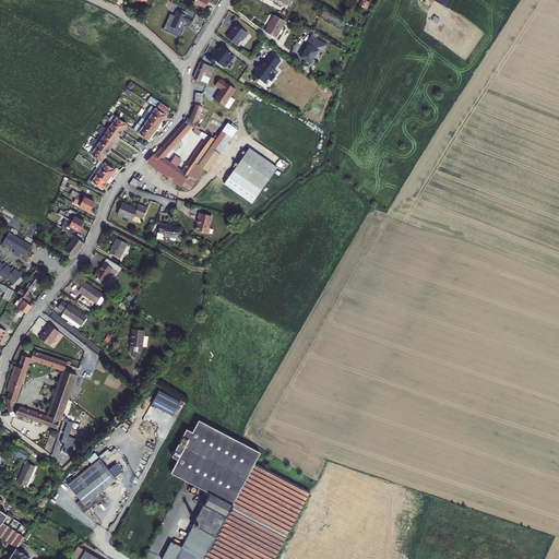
[(182,32),(180,31),(183,24),(186,25),(187,22),(192,23),(194,18),(188,14),(189,11),(181,9),(180,11),(177,10),(176,14),(170,12),(163,30),(179,37),(182,32)]
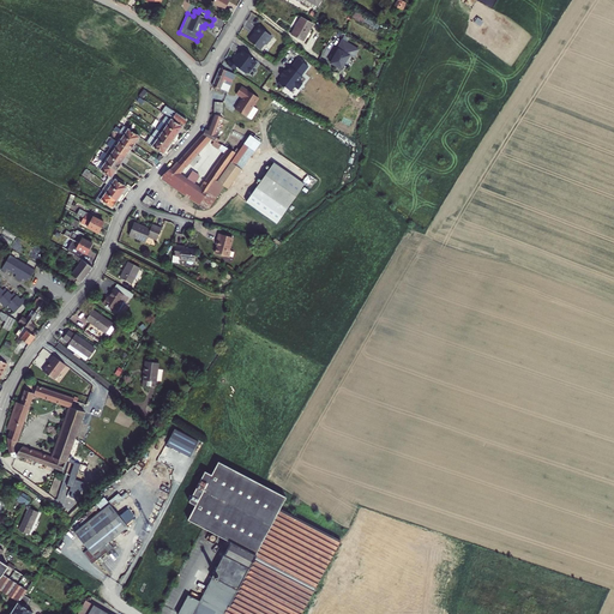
[(299,17),(289,34),(301,41),(312,24),(299,17)]
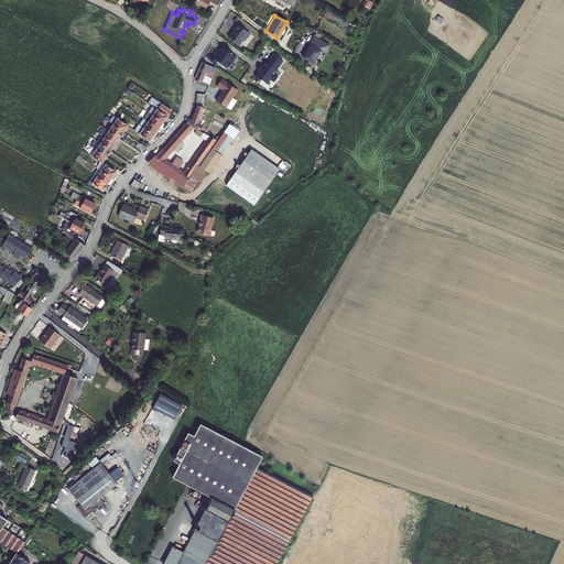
[(242,41),(248,34),(235,24),(231,29),(232,30),(230,32),(226,38),(237,45),(240,41),(242,41)]
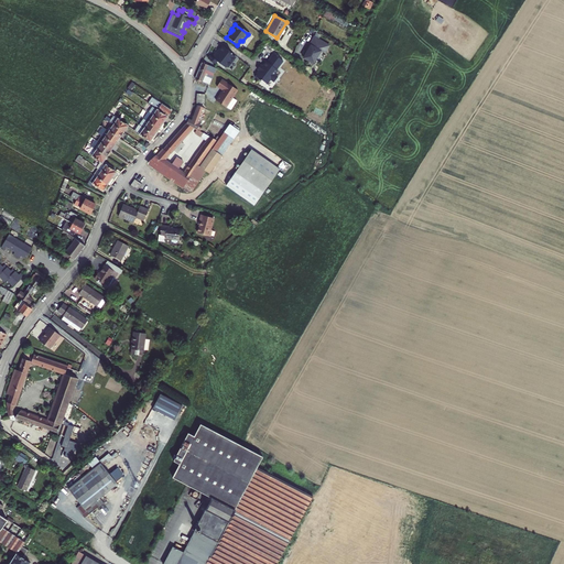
[(313,38),(307,50),(308,50),(304,58),(311,62),(314,64),(321,52),(325,54),(329,45),(313,38)]
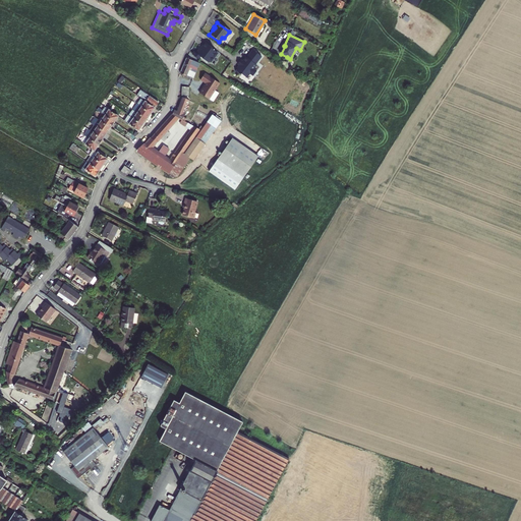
[(192,50),(190,53),(195,57),(197,55),(206,61),(208,60),(215,51),(211,48),(201,41),(198,45),(198,46),(197,48),(196,48),(193,52),(192,50)]
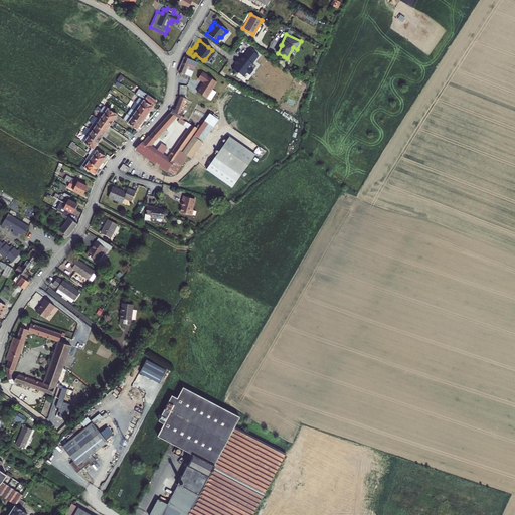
[(259,56),(249,50),(243,58),(242,57),(239,62),(237,60),(234,64),(236,65),(234,68),(232,68),(232,72),(234,72),(238,75),(239,74),(243,78),(246,73),(249,76),(253,71),(250,69),(253,65),(252,64),(259,56)]
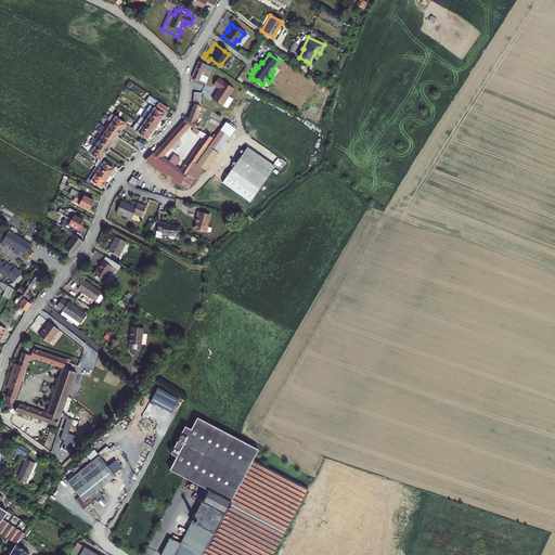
[(191,77),(204,84),(206,80),(209,72),(210,68),(210,67),(207,66),(197,62),(191,77)]
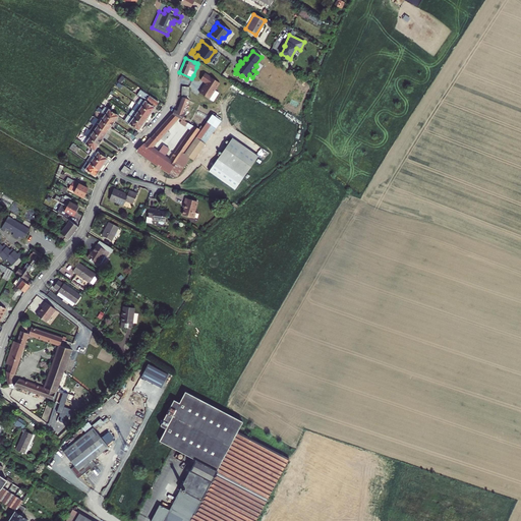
[(197,93),(208,99),(214,90),(218,82),(204,73),(199,79),(205,82),(197,93)]
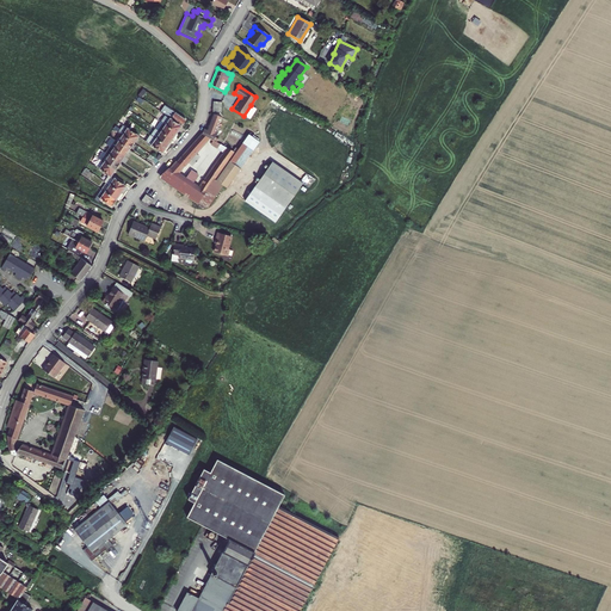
[(162,109),(183,122),(186,117),(166,104),(162,109)]
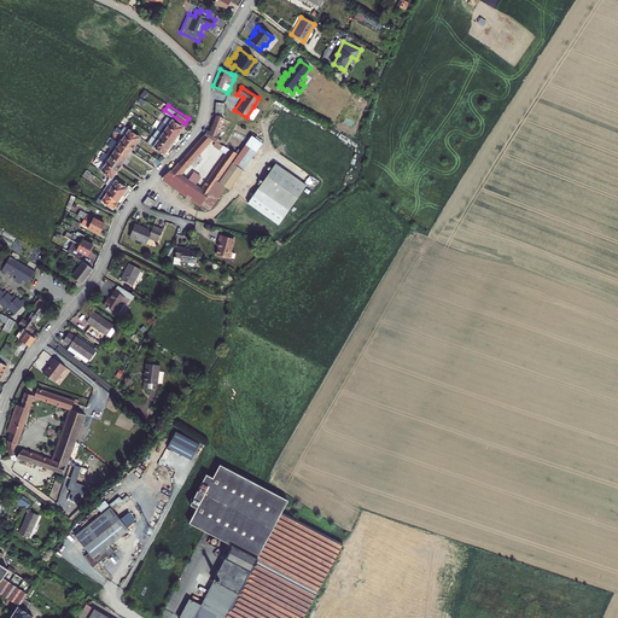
[(254,106),(246,117),(250,120),(257,110),(254,106)]
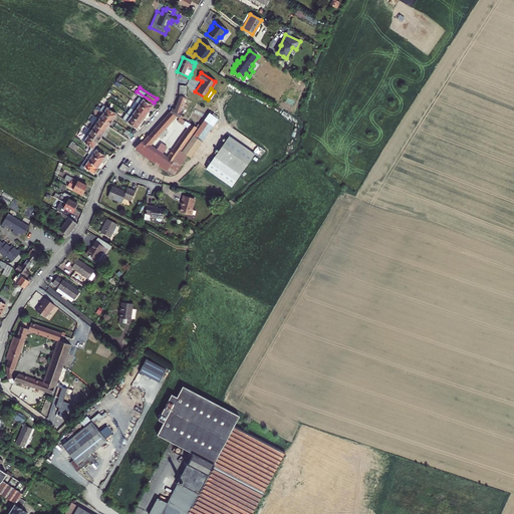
[(170,107),(169,111),(175,115),(178,116),(181,111),(180,110),(184,96),(177,94),(173,108),(170,107)]
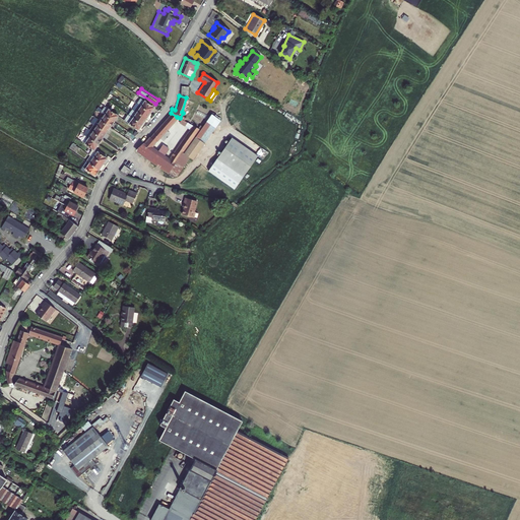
[(151,112),(156,106),(143,96),(140,101),(139,100),(138,102),(151,112)]
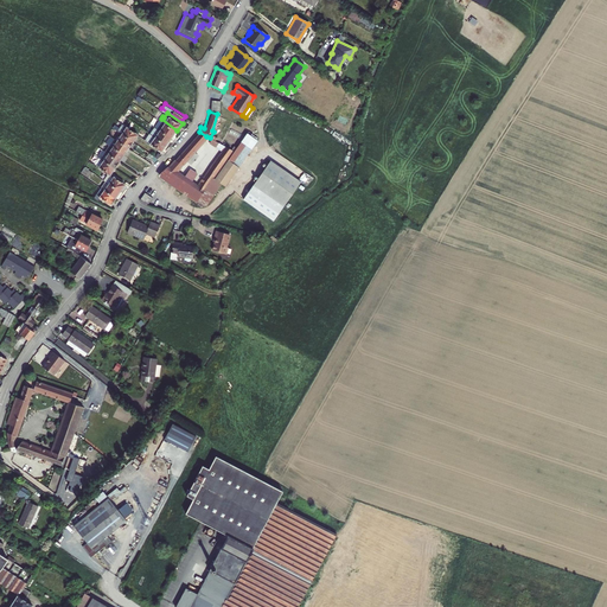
[(172,138),(177,131),(161,119),(159,122),(160,123),(158,127),(172,138)]
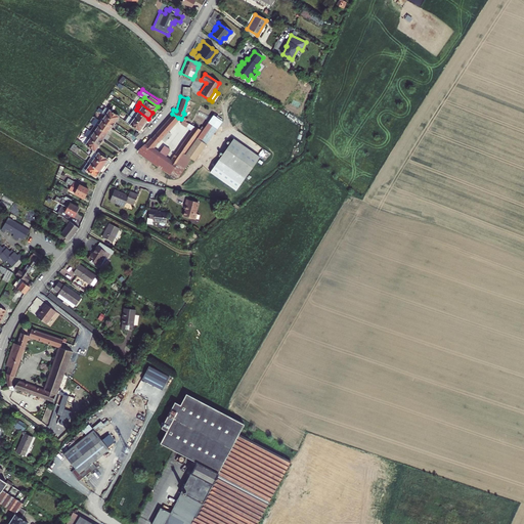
[(116,121),(120,115),(103,103),(99,110),(105,115),(116,121)]
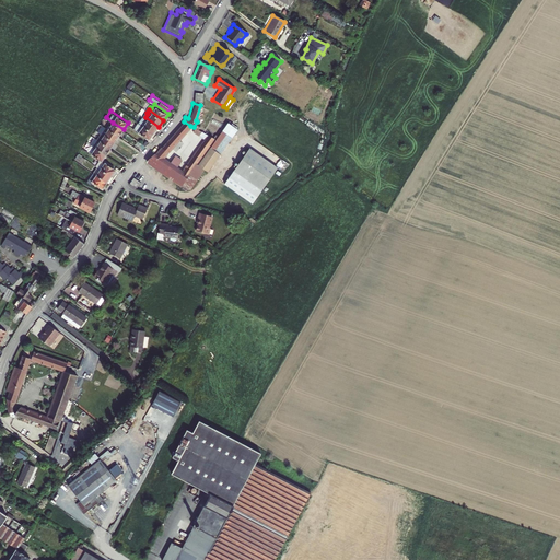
[(154,133),(159,127),(146,117),(141,124),(154,133)]
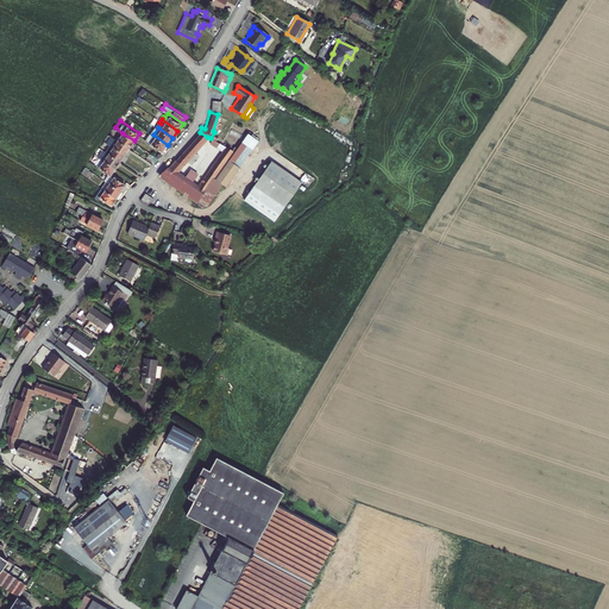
[(195,138),(201,144),(207,137),(200,132),(195,138)]
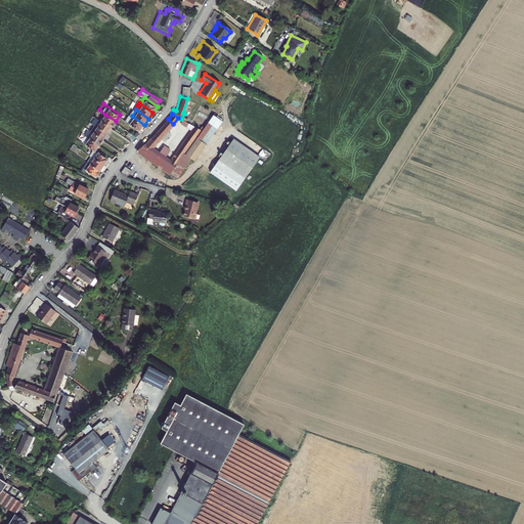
[(199,132),(195,137),(206,144),(222,122),(212,114),(200,130),(200,131),(201,131),(200,133),(199,132)]
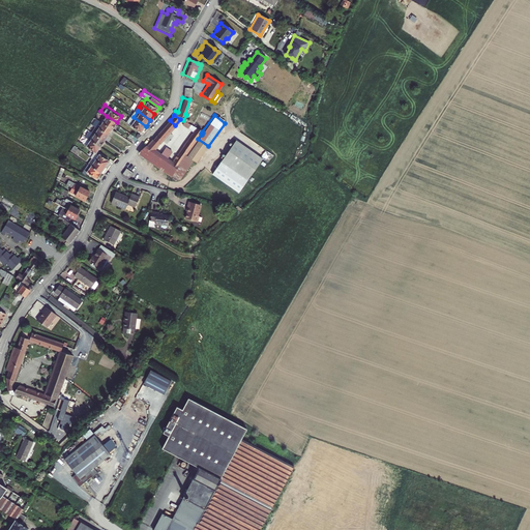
[(113,128),(117,122),(107,116),(106,118),(102,122),(113,128)]
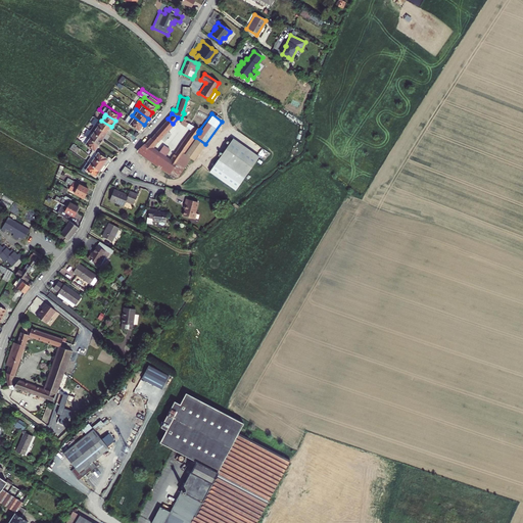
[(140,130),(144,125),(132,115),(128,121),(140,130)]
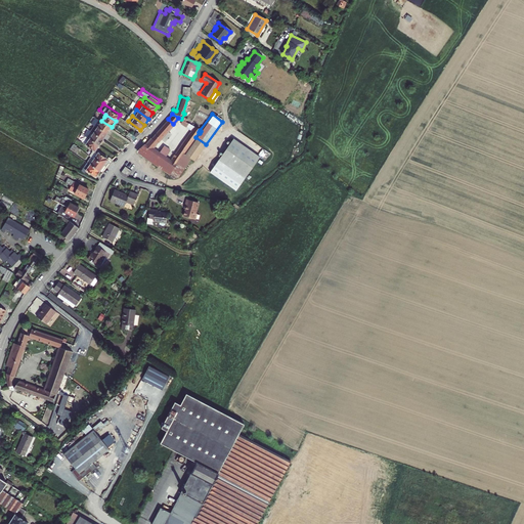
[(107,133),(112,127),(101,121),(99,119),(98,118),(94,123),(107,133)]
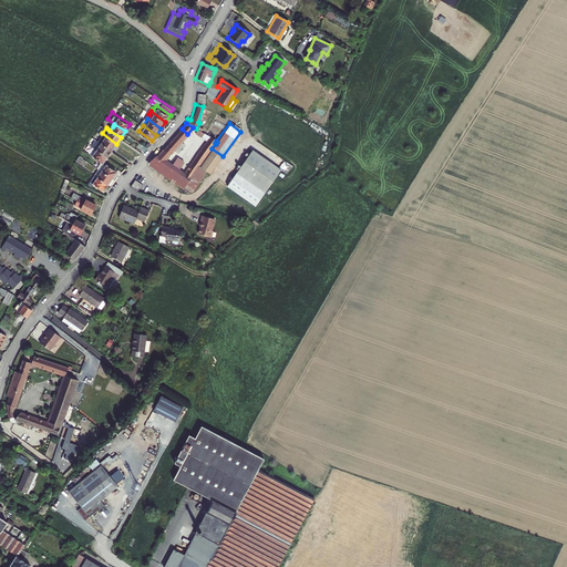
[(155,168),(184,188),(185,187),(212,148),(215,143),(216,144),(217,142),(216,142),(216,141),(198,131),(197,130),(195,134),(207,141),(184,175),(177,171),(172,166),(163,161),(187,134),(182,129),(163,150),(162,150),(156,156),(155,155),(146,163),(154,167),(154,169),(155,168)]
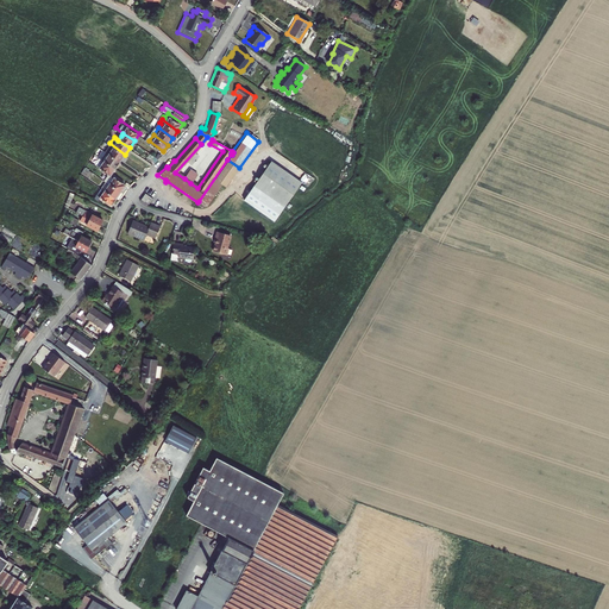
[(120,161),(125,155),(110,143),(106,142),(104,145),(107,146),(105,150),(120,161)]
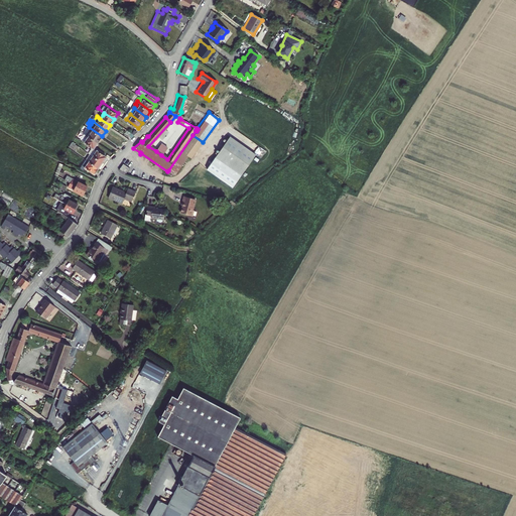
[(98,142),(102,136),(89,127),(87,125),(82,131),(86,133),(98,142)]
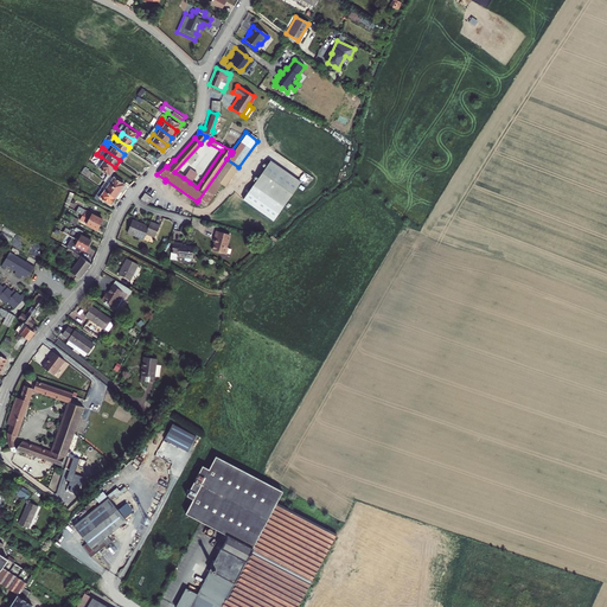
[(112,173),(115,167),(101,157),(96,164),(100,166),(109,173),(110,174),(112,173)]
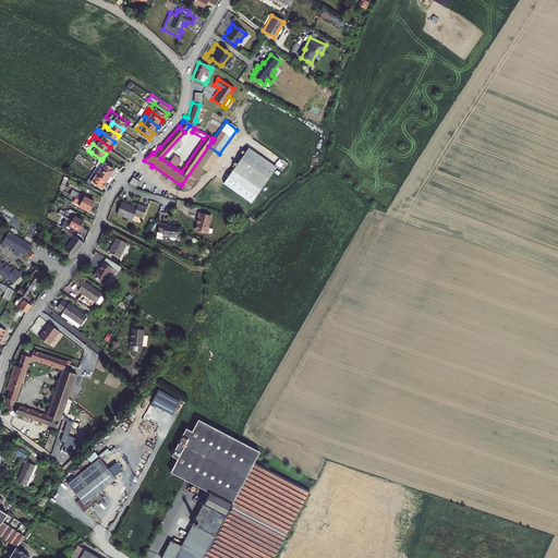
[(182,184),(189,189),(203,168),(207,171),(219,154),(208,146),(182,184)]
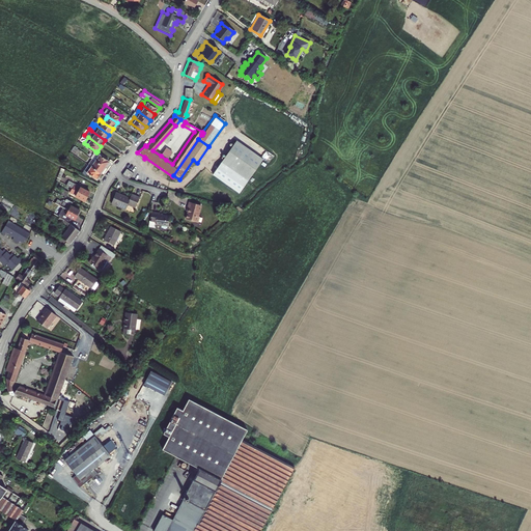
[(236,140),(222,162),(248,180),(262,159),(236,140)]
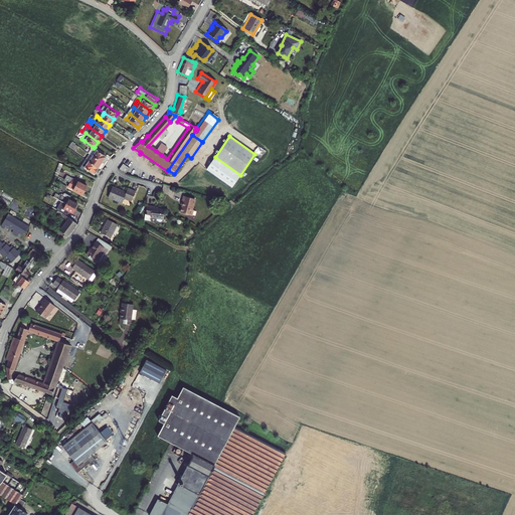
[(90,153),(103,161),(107,156),(97,149),(95,147),(94,148),(93,147),(89,153),(90,153)]
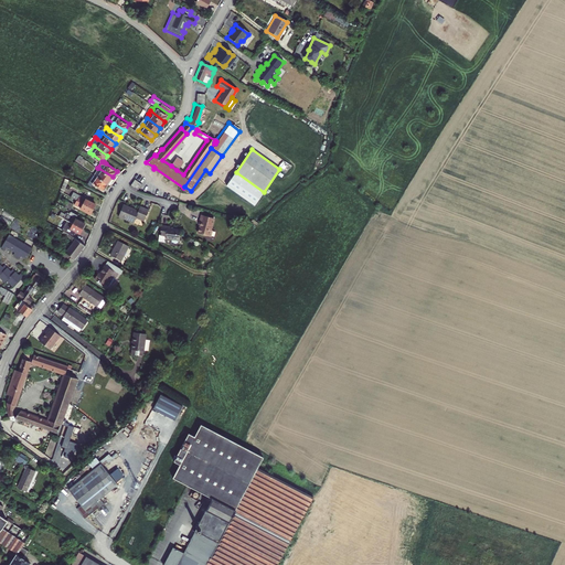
[(107,183),(113,177),(98,168),(94,174),(107,183)]
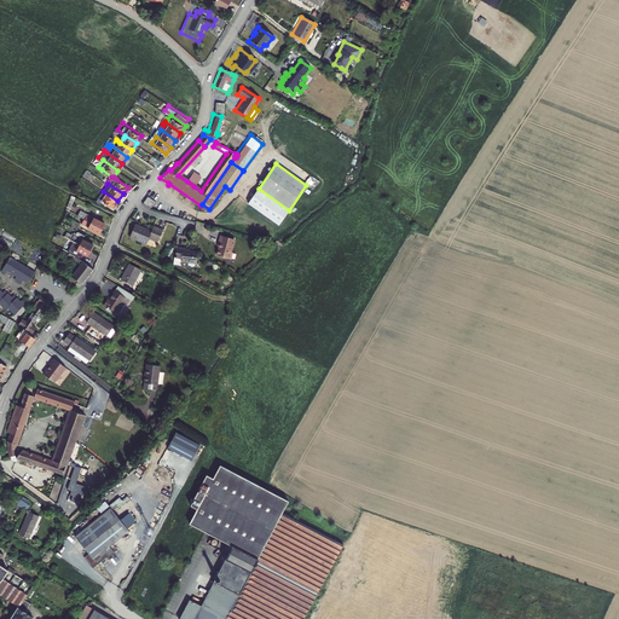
[(114,208),(117,201),(103,191),(97,201),(100,202),(102,200),(114,208)]
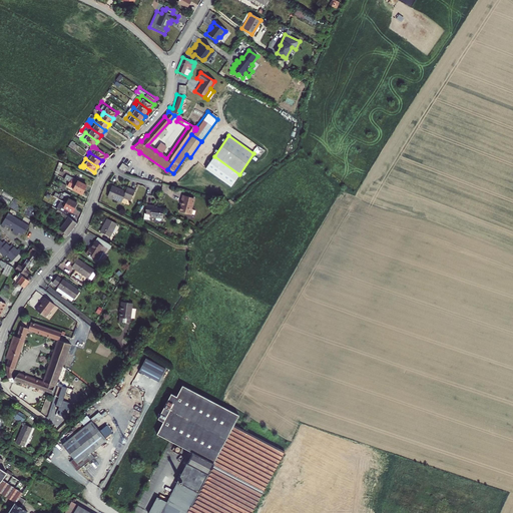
[(58,174),(64,160),(61,159),(61,160),(56,173),(58,174)]
